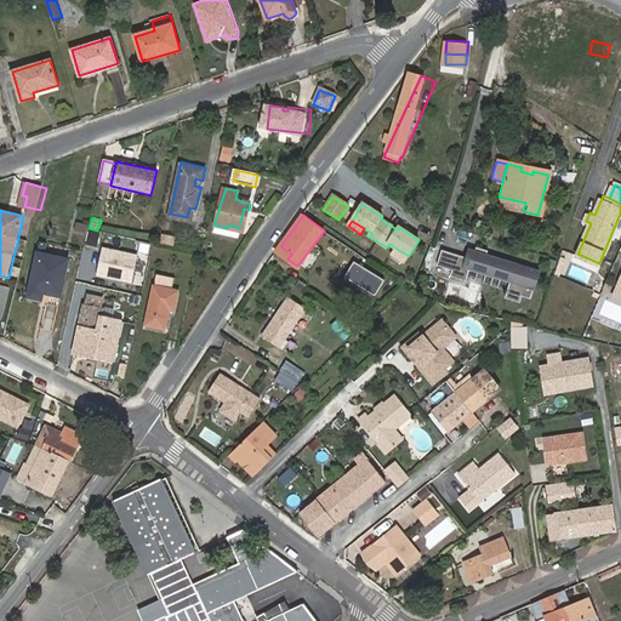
[(241,237),(244,229),(239,228),(228,224),(227,228),(214,224),(212,228),(241,237)]
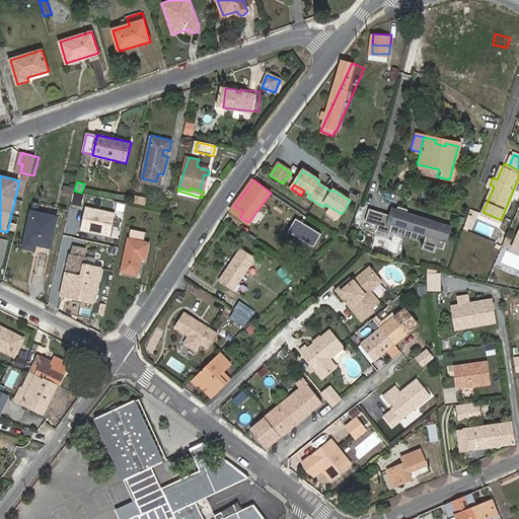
[(134,195),(132,203),(144,206),(146,198),(134,195)]
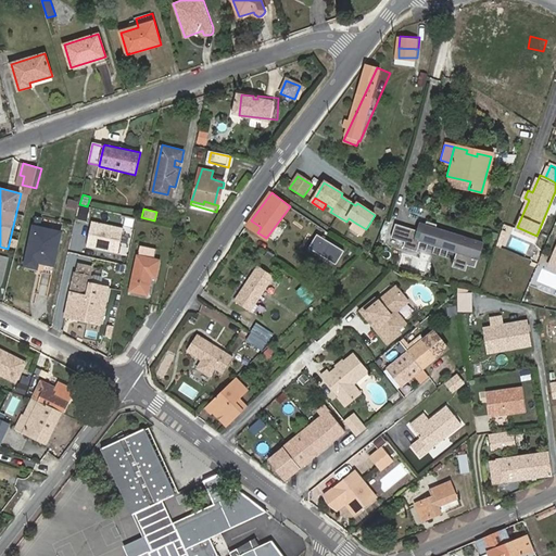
[(418,231),(395,225),(391,239),(406,243),(405,249),(417,252),(420,242),(457,253),(453,267),(466,272),(468,266),(475,268),(483,240),(437,225),(438,223),(427,219),(427,222),(422,234),(418,231)]
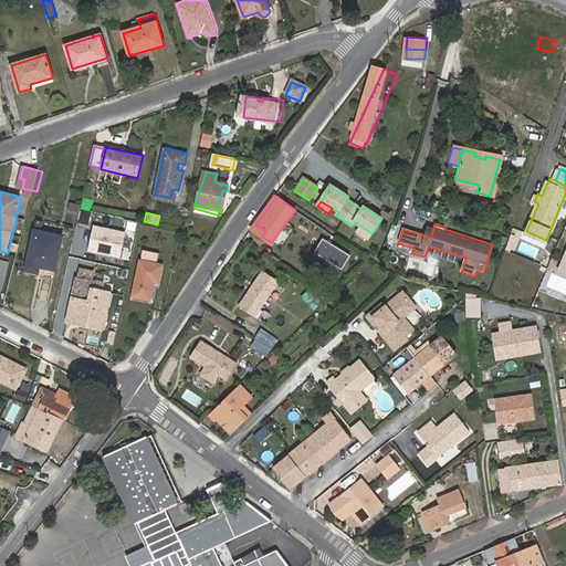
[(265,231),(255,224),(252,229),(262,237),(265,231)]
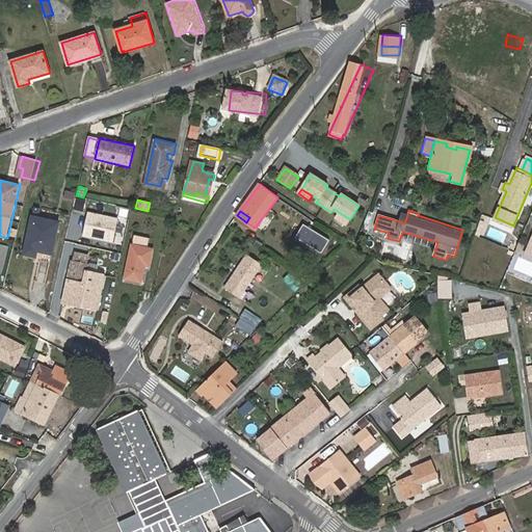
[(350,219),(340,213),(337,218),(347,224),(350,219)]
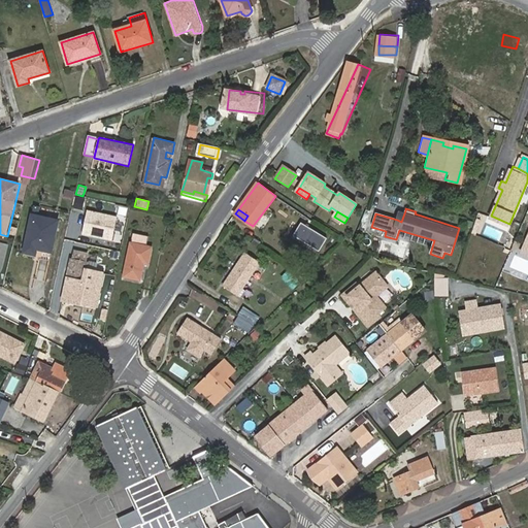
[(33,215),(26,251),(38,254),(39,246),(53,250),(59,221),(33,215)]
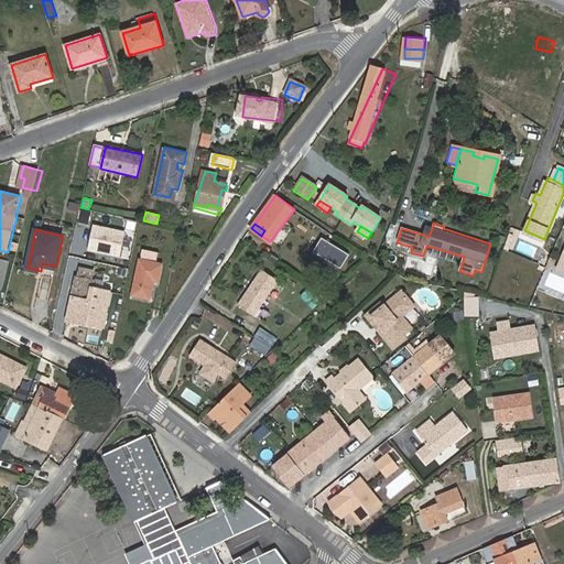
[(522,253),(529,238),(521,235),(514,249),(522,253)]
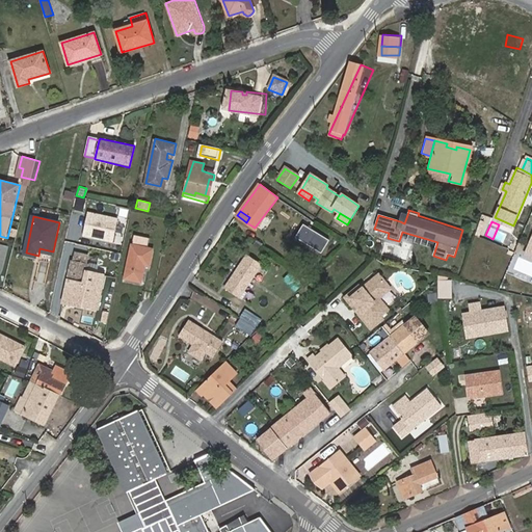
[(301,222),(292,236),(319,255),(328,241),(301,222)]
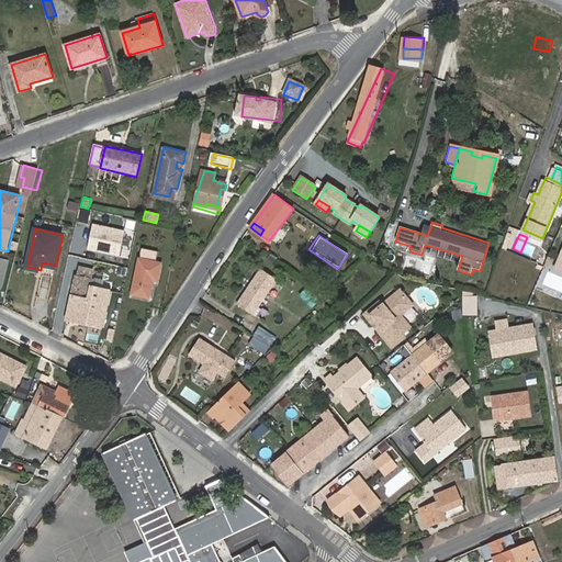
[(158,249),(141,246),(132,293),(149,296),(153,279),(158,280),(161,262),(155,261),(158,249)]
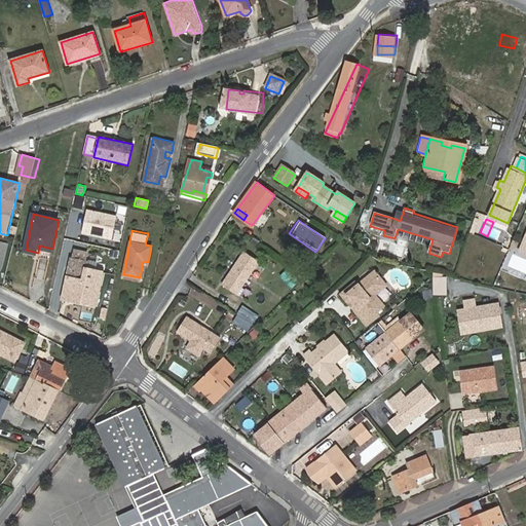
[(73,258),(64,298),(99,306),(106,273),(88,269),(90,262),(88,261),(90,252),(77,249),(74,259),(73,258)]
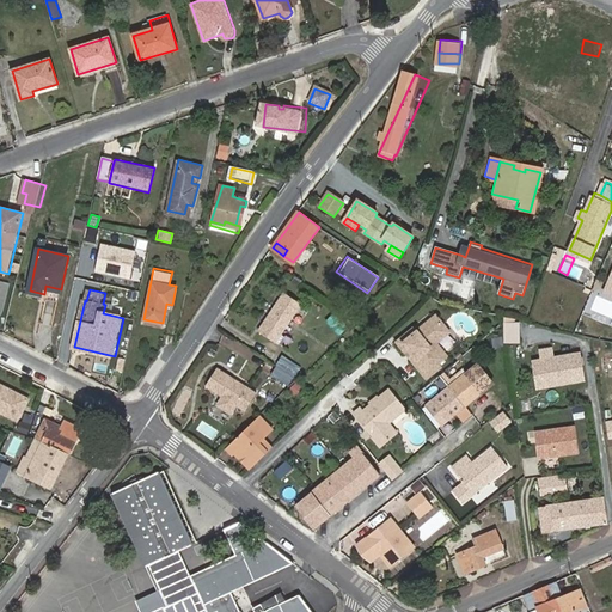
[(300,300),(283,289),(259,329),(277,340),(300,300)]
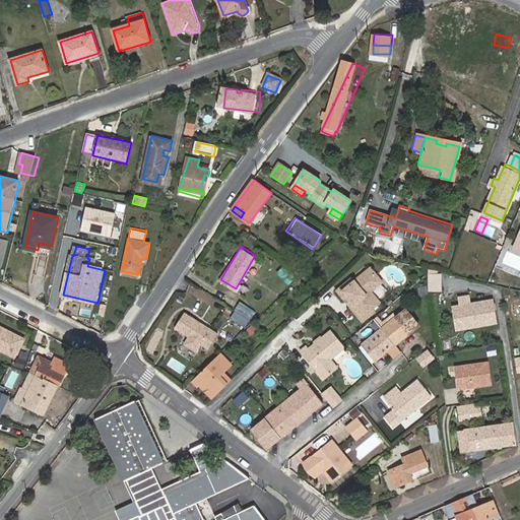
[(372,267),(354,280),(342,289),(358,310),(355,312),(362,320),(374,311),(372,308),(379,302),(371,290),(383,281),(372,267)]
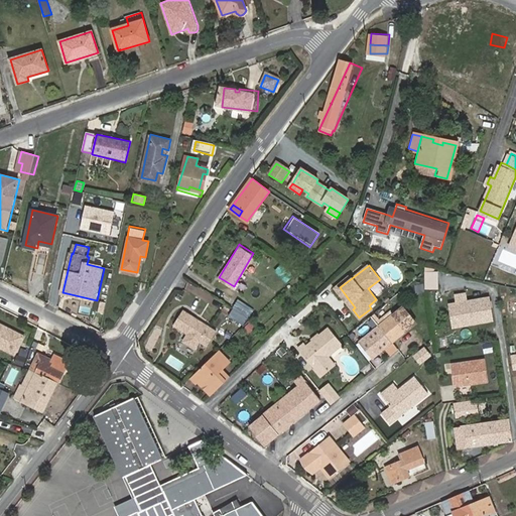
[(436,272),(425,273),(426,288),(437,287),(436,272)]
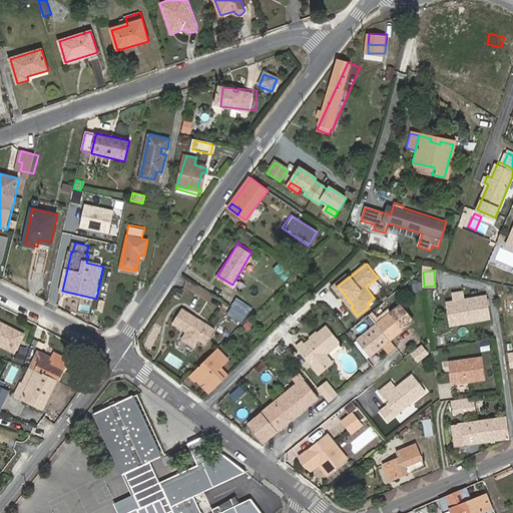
[(338,286),(350,277),(348,274),(333,285),(351,308),(353,306),(338,286)]
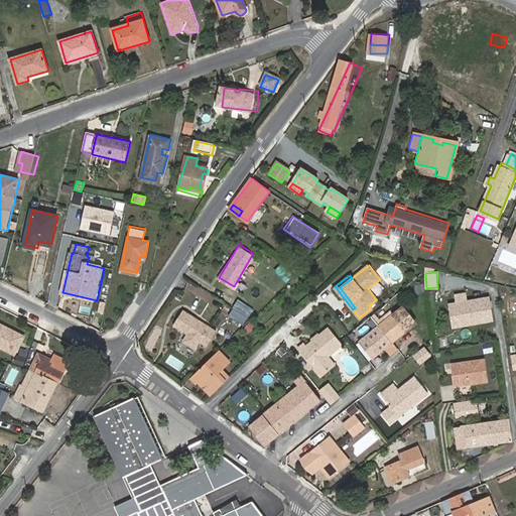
[(413,284),(415,293),(424,291),(422,282),(413,284)]
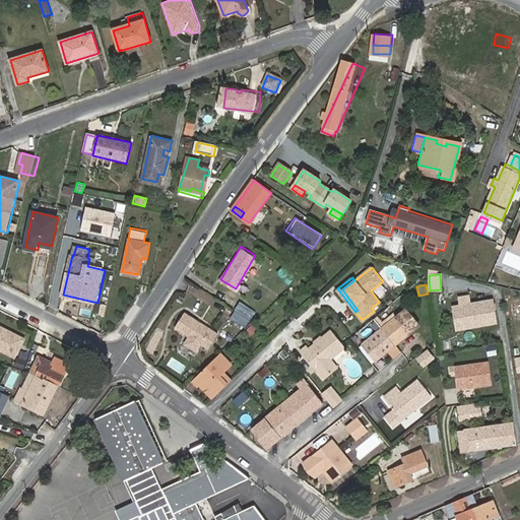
[(459,304),(469,302),(468,294),(458,296),(459,304)]
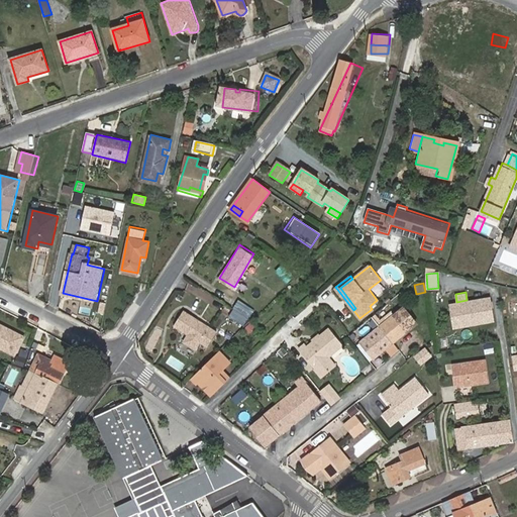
[(475,318),(475,322),(495,319),(491,297),(467,300),(456,302),(450,303),(453,321),(475,318)]
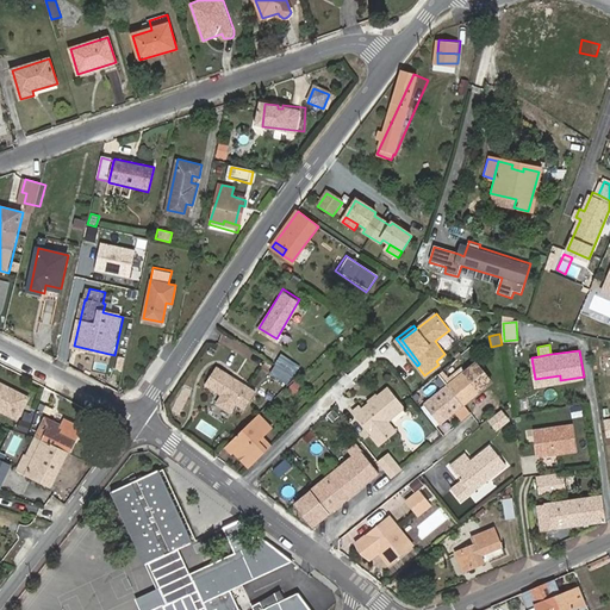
[(609,352),(599,353),(601,375),(609,374),(609,352)]
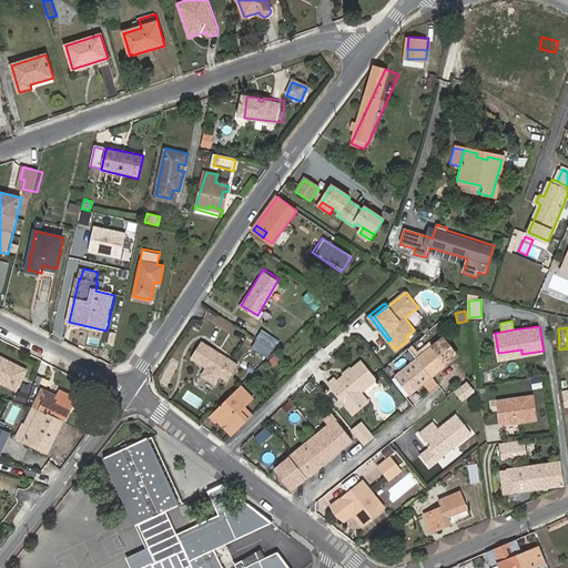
[(260,337),(276,347),(281,337),(264,328),(260,337)]
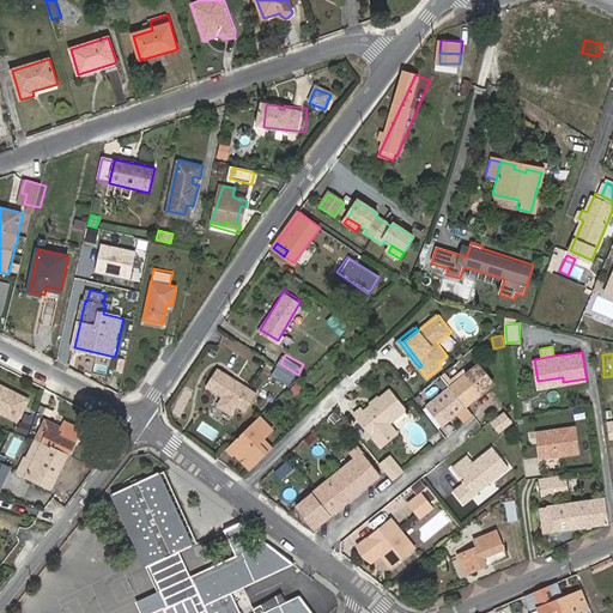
[(292,383),(298,375),(280,364),(274,374),(292,383)]
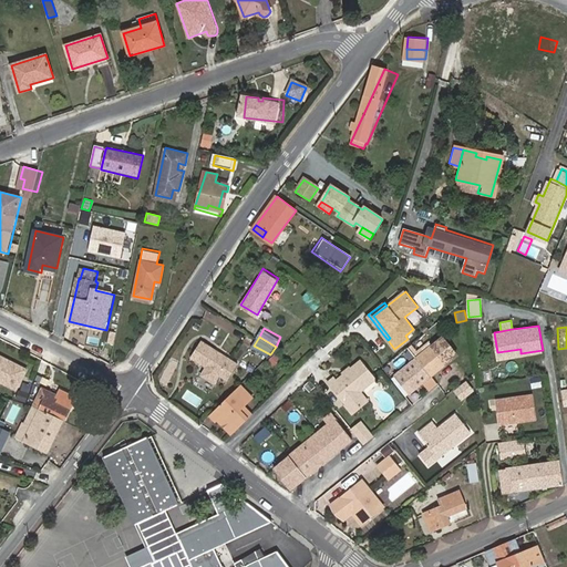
[(418,354),(393,370),(401,383),(410,378),(413,383),(446,362),(447,363),(455,359),(447,346),(439,351),(432,340),(415,350),(418,354)]
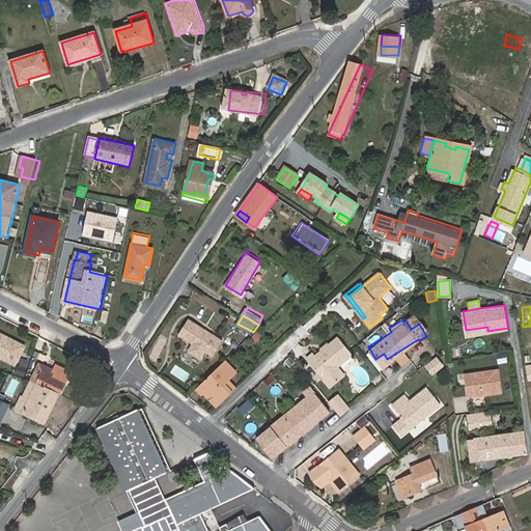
[(224,340),(190,319),(179,335),(215,356),(224,340)]
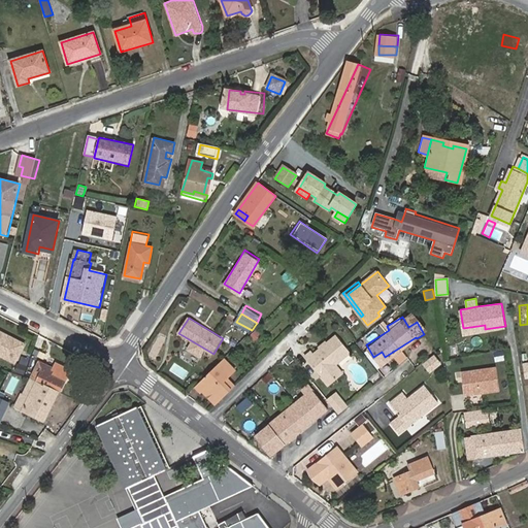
[(0,359),(12,366),(25,344),(0,331),(0,359)]
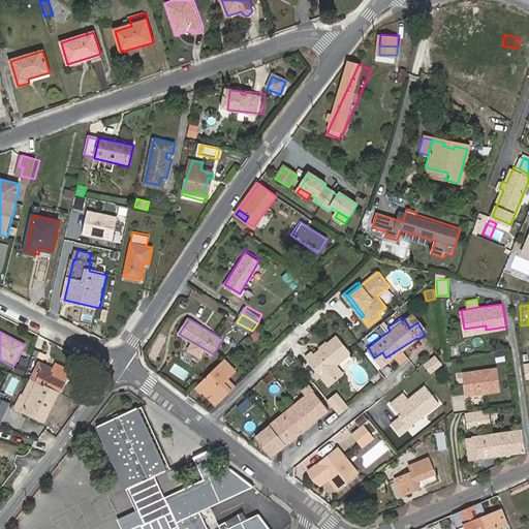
[(66,346),(68,342),(51,332),(49,337),(66,346)]
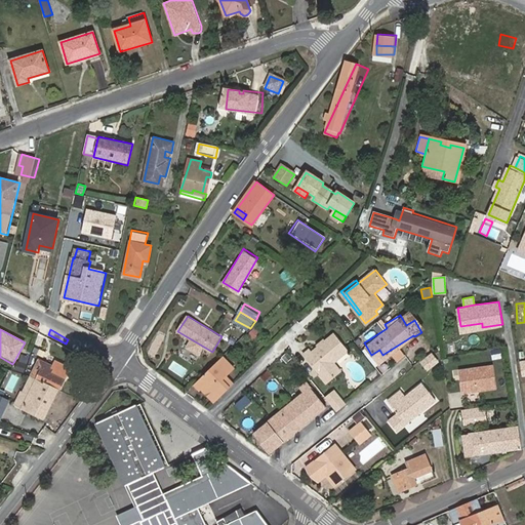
[(335,333),(325,341),(326,344),(321,348),(320,346),(313,352),(311,349),(304,354),(319,373),(333,362),(349,350),(335,333)]
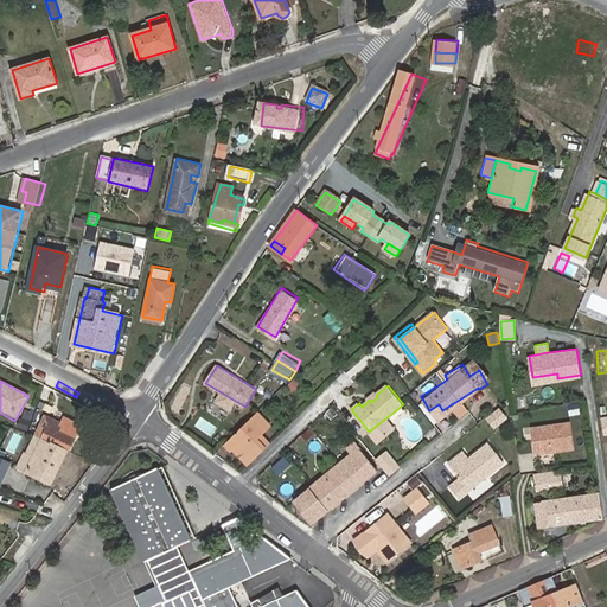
[(569,415),(579,413),(576,403),(568,404),(569,415)]
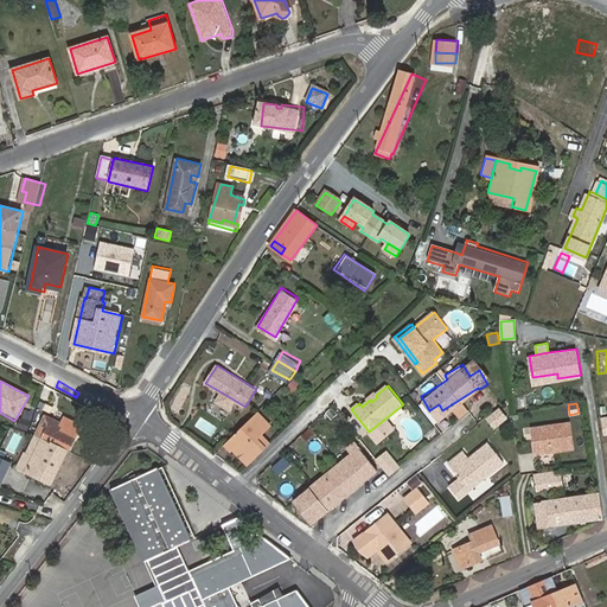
[(260,410),(219,449),(227,455),(230,452),(236,457),(236,458),(246,467),(269,445),(261,436),(266,432),(274,423),(260,410)]
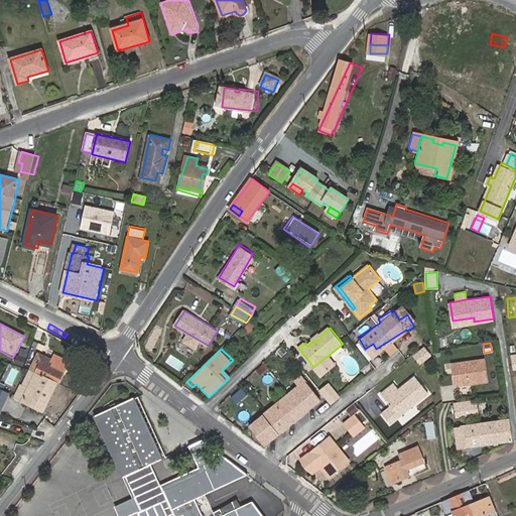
[(426,351),(420,355),(424,361),(430,357),(426,351)]
